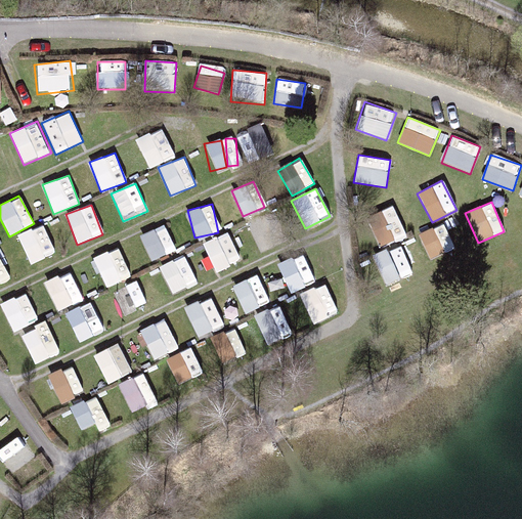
[(391,206),(365,219),(380,247),(405,233),(391,206)]
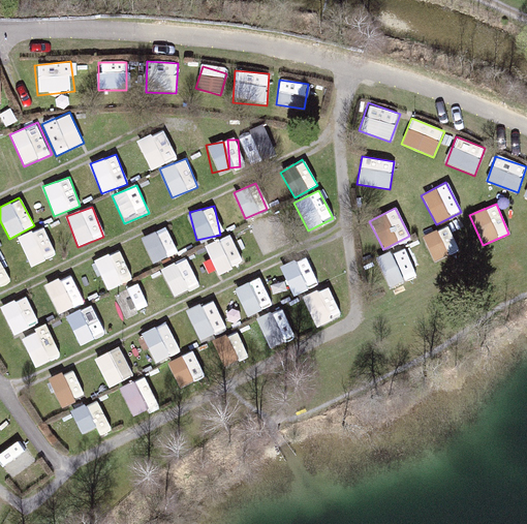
[(152,263),(177,252),(166,226),(142,237),(152,263)]
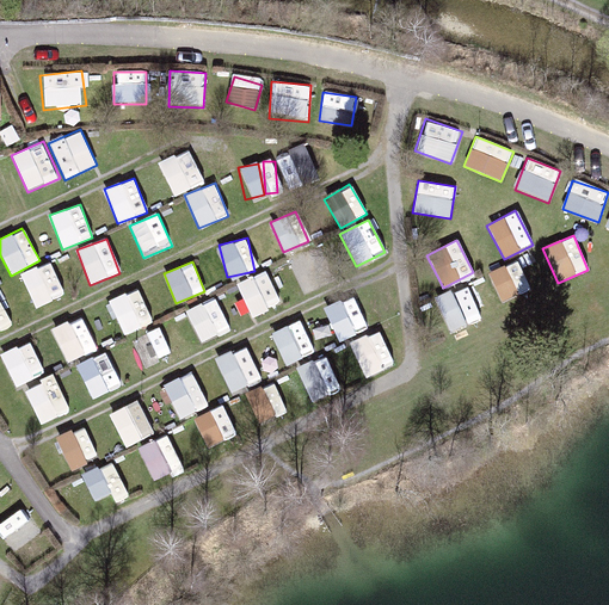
[(499,302),(530,291),(518,261),(487,273),(499,302)]
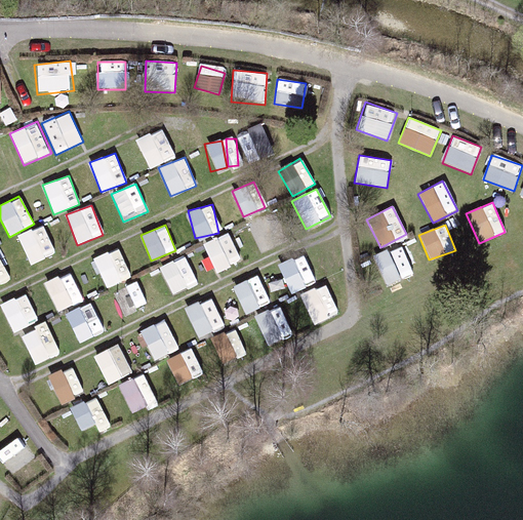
[(30,265),(54,254),(43,226),(17,236),(30,265)]
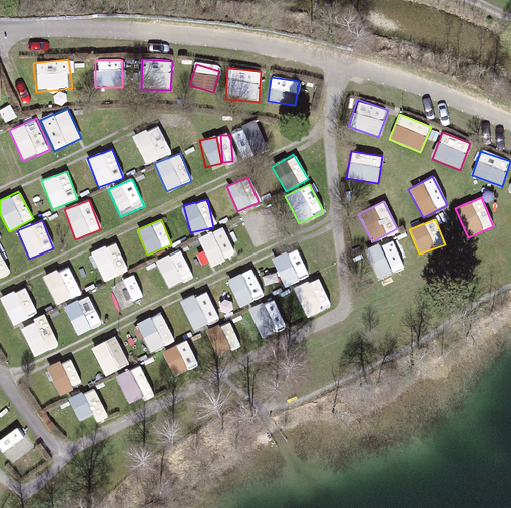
[(209,266),(234,256),(223,227),(198,237),(209,266)]
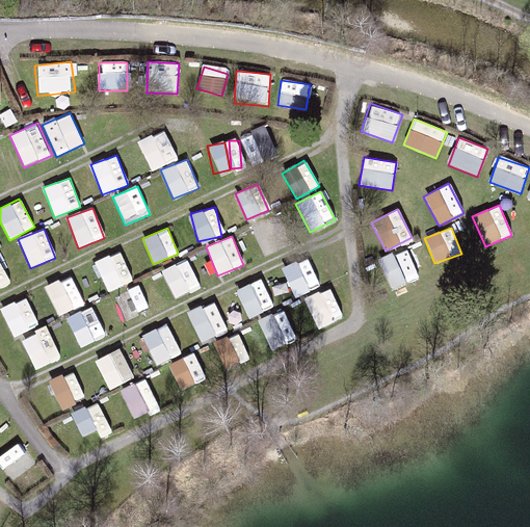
[(389,290),(417,281),(406,248),(378,258),(389,290)]
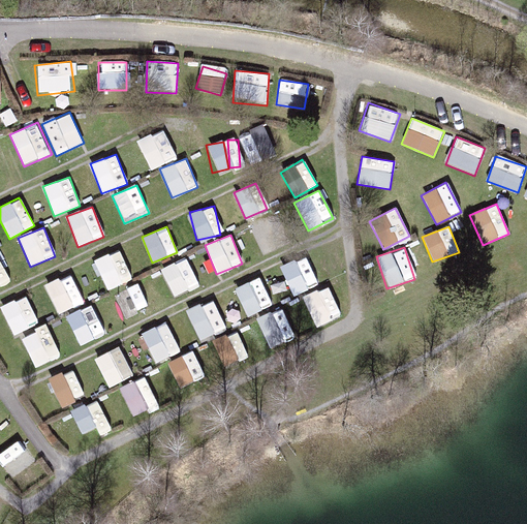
[(94,259),(105,290),(131,280),(119,249),(94,259)]
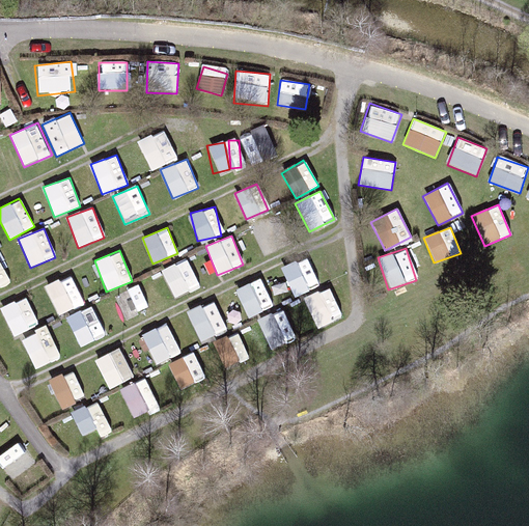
[(174,298),(199,286),(186,258),(161,271),(174,298)]
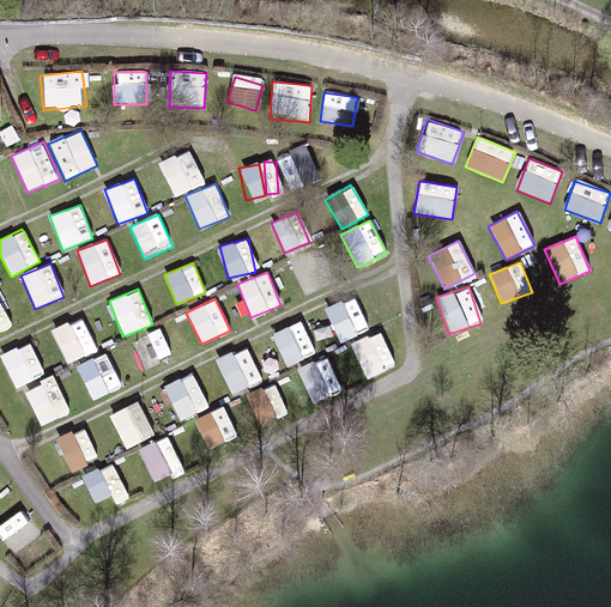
[(325,309),(340,341),(357,334),(340,301),(325,309)]
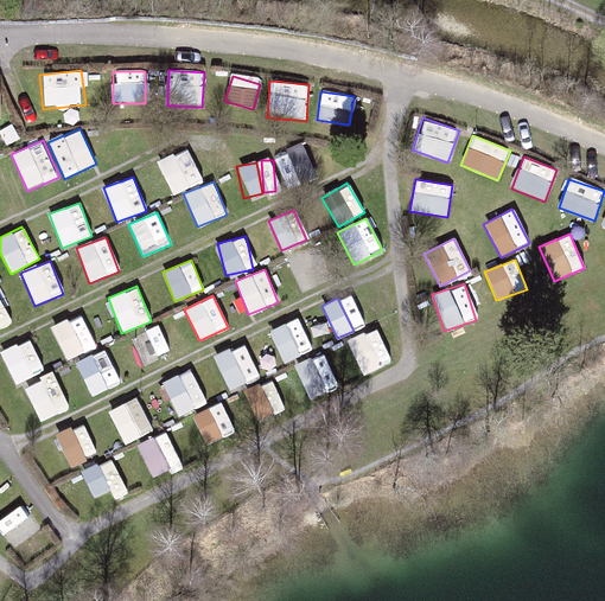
[(0,328),(12,323),(0,300),(0,328)]
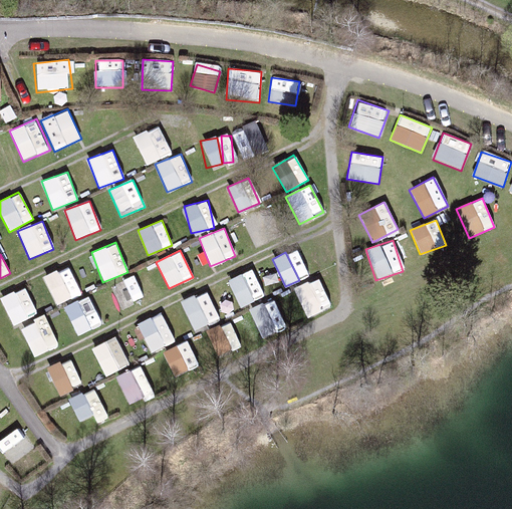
[(42,278),(56,304),(81,292),(67,265),(42,278)]
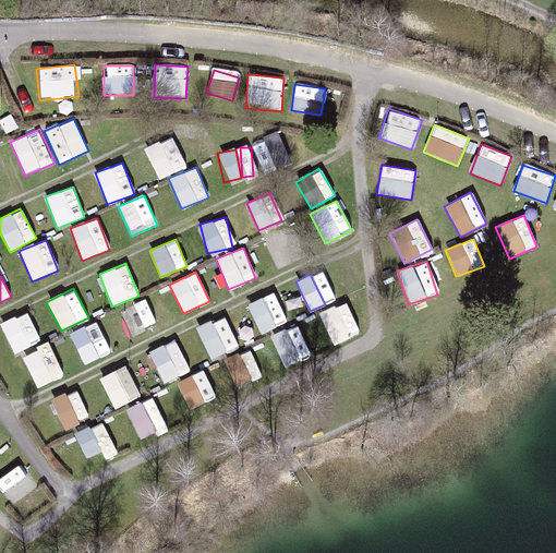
[(260,334),(287,322),(274,292),(246,304),(260,334)]
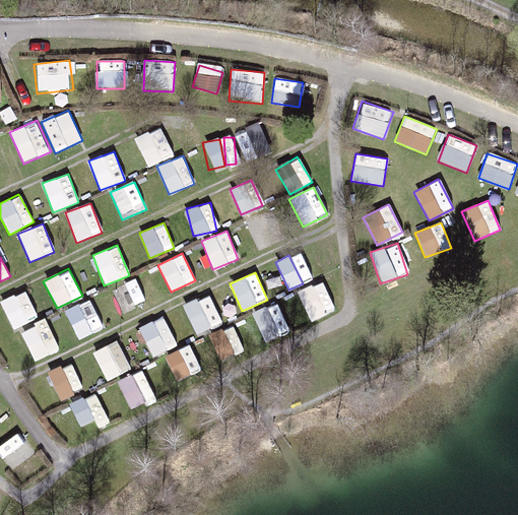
[(306,320),(332,314),(325,282),(299,288),(306,320)]
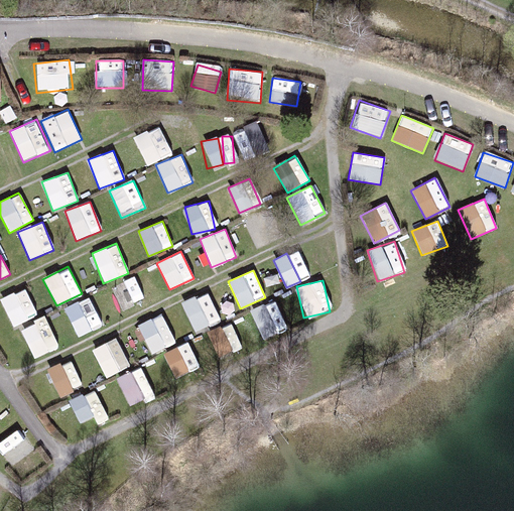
[(26,288),(0,298),(11,326),(36,316),(26,288)]
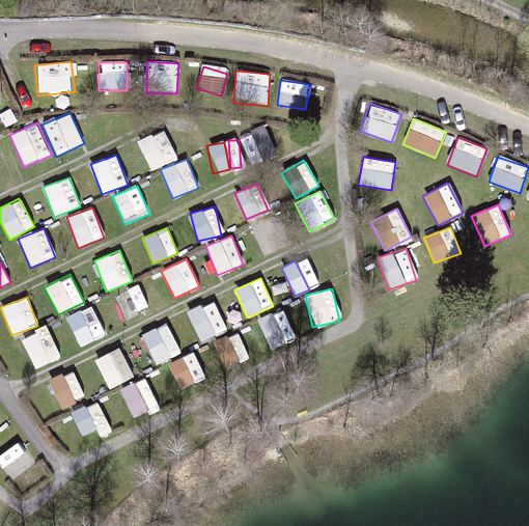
[(214,300),(186,311),(198,342),(226,331),(214,300)]
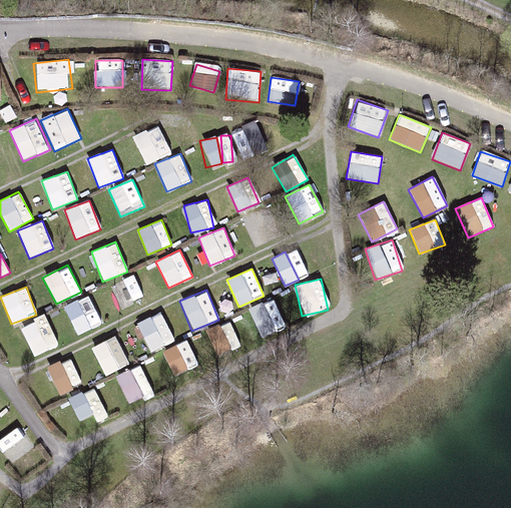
[(74,329),(97,321),(88,296),(65,304),(74,329)]
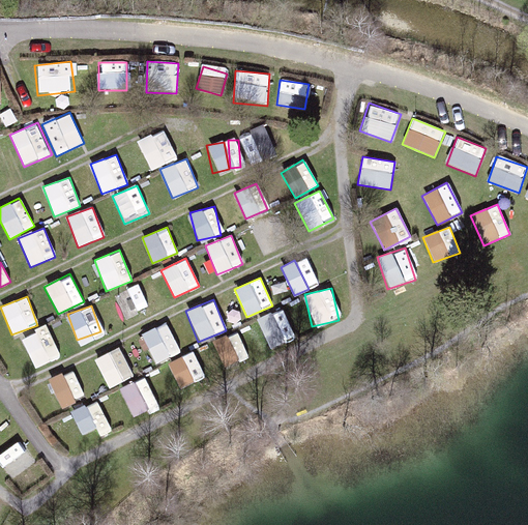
[(266,346),(291,341),(284,311),(259,317),(266,346)]
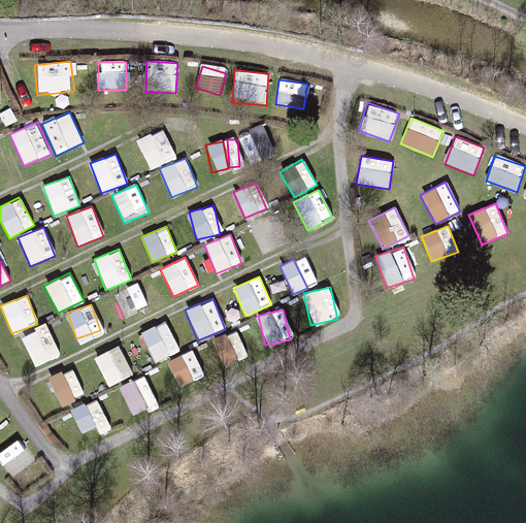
[(154,362),(178,351),(165,321),(141,332),(154,362)]
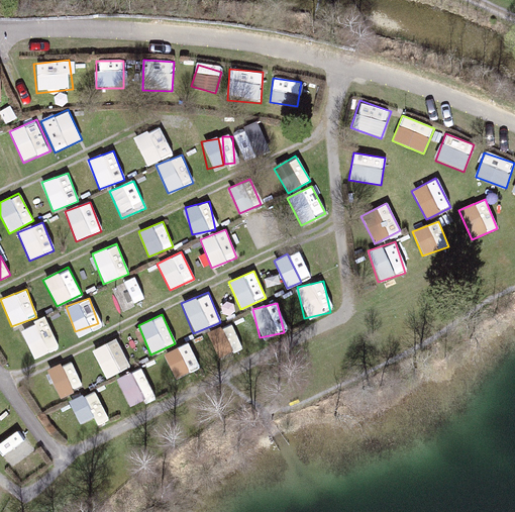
[(35,360),(59,347),(44,318),(20,330),(35,360)]
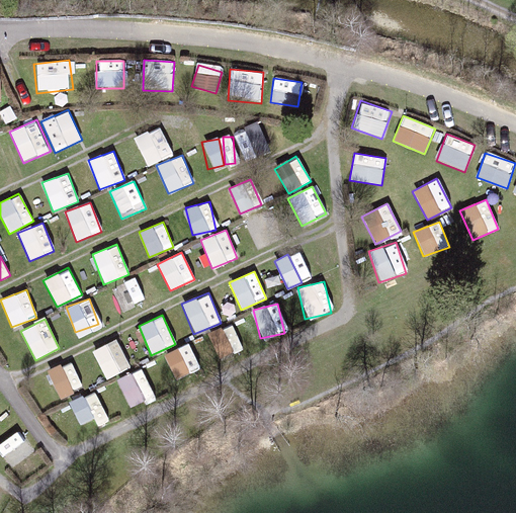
[(209,333),(218,358),(233,352),(224,328),(209,333)]
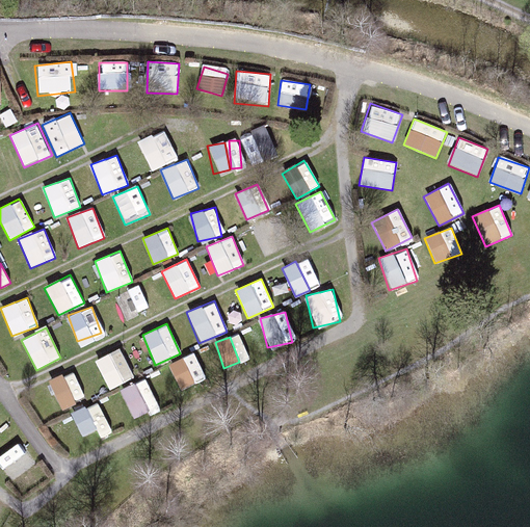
[(98,361),(112,388),(134,375),(120,349),(98,361)]
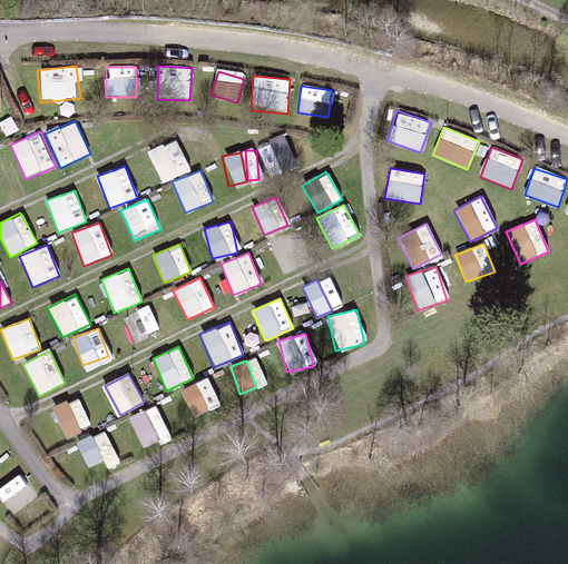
[(199,384),(182,391),(193,417),(211,409),(199,384)]
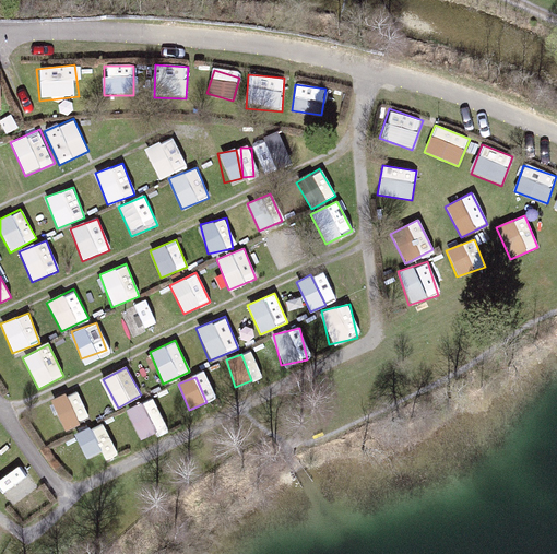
[(50,400),(64,431),(80,425),(66,393),(50,400)]
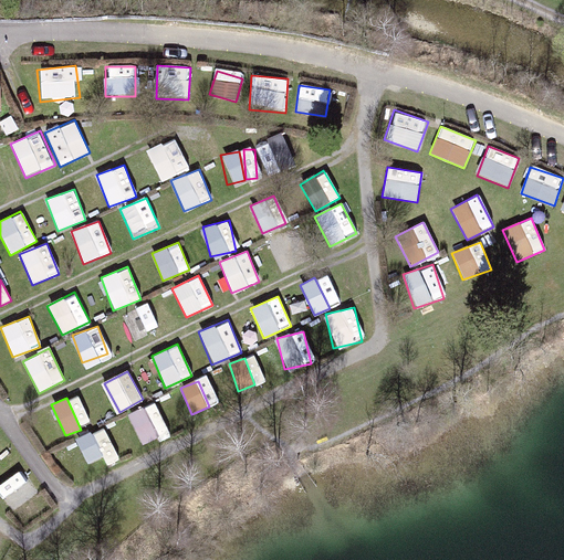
[(128,414),(143,445),(168,433),(154,403),(128,414)]
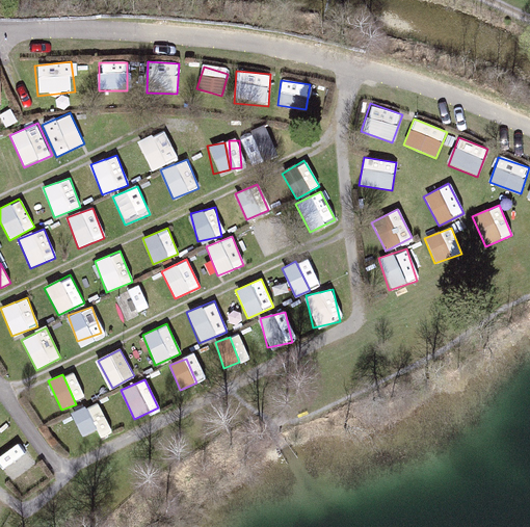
[(88,407),(73,412),(80,437),(96,432),(88,407)]
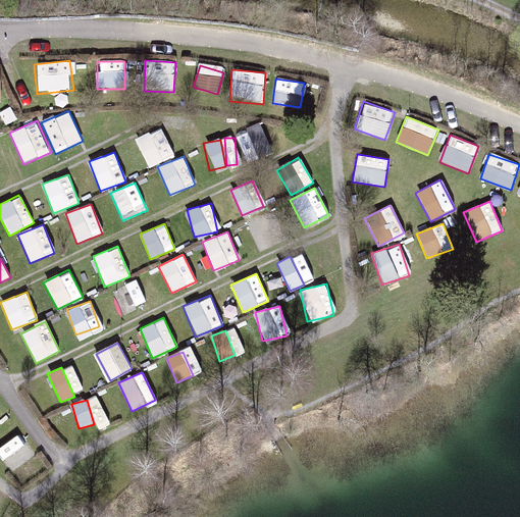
[(23,434),(0,446),(0,448),(9,467),(34,457),(23,434)]
